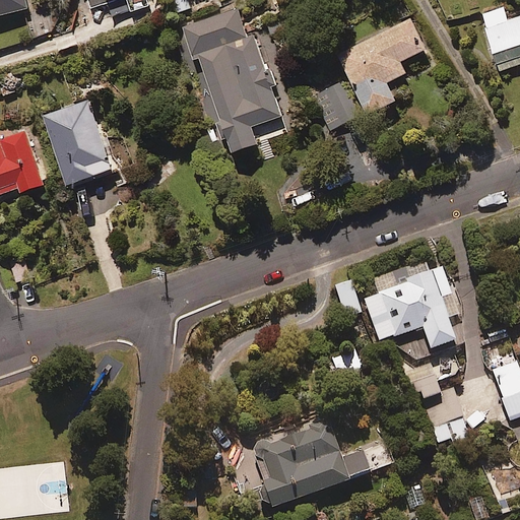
[(0,0),(0,14),(30,7),(28,0),(0,0)]
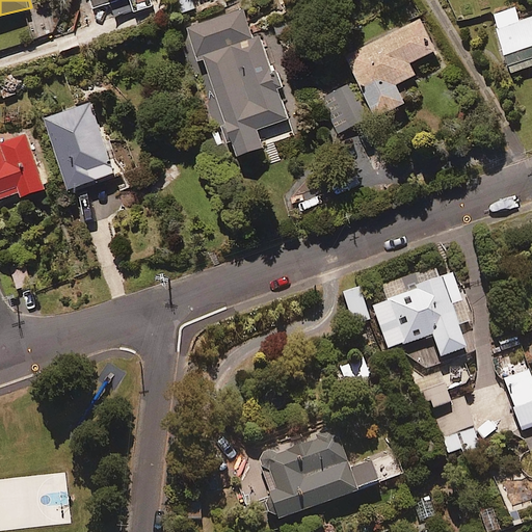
[(92,0),(96,5),(111,0),(129,0),(133,9),(151,4),(149,0),(92,0)]
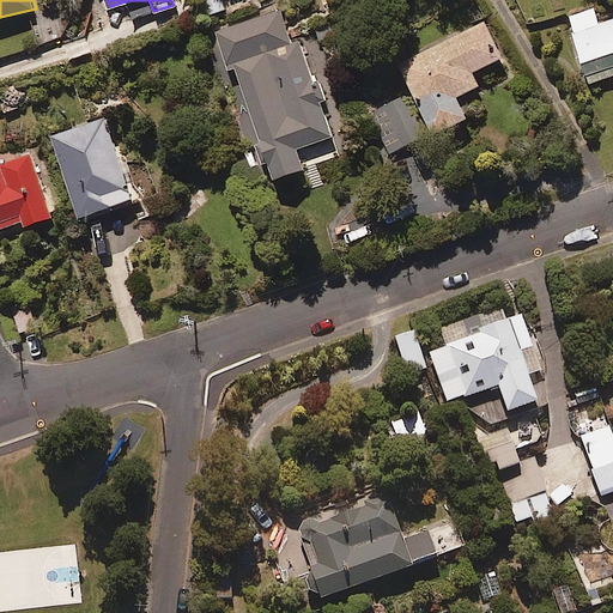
[(224,7),(220,0),(202,0),(193,5),(198,18),(224,7)]
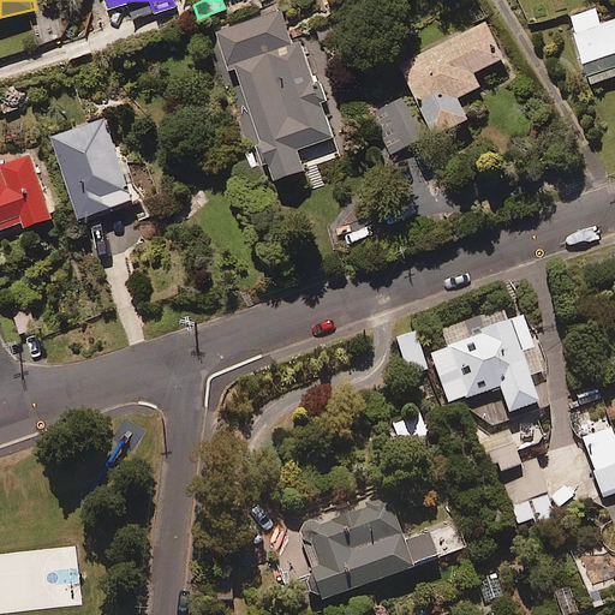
[(291,42),(280,9),(213,30),(238,107),(243,106),(267,179),(303,167),(297,148),(330,137),(299,40),(291,42)]
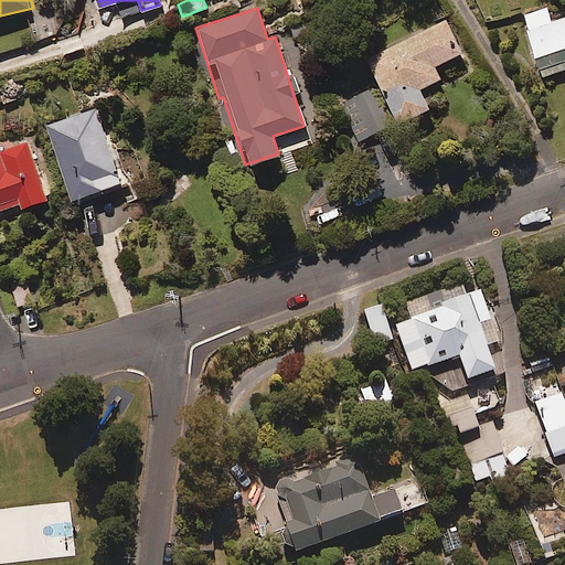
[(564,17),(552,22),(546,8),(522,16),(539,70),(564,61),(564,17)]
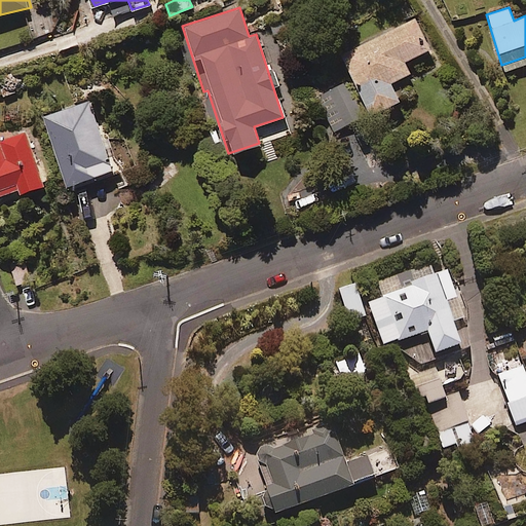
[(430,48),(415,16),(341,52),(370,113),(400,99),(390,81),(410,72),(405,61),(430,48)]
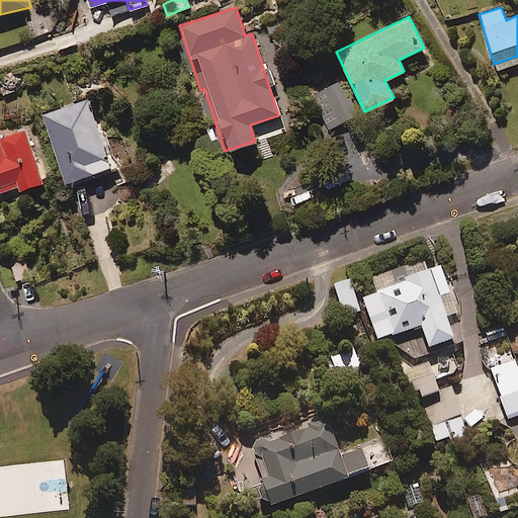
[(331,83),(310,95),(330,130),(351,117),(331,83)]
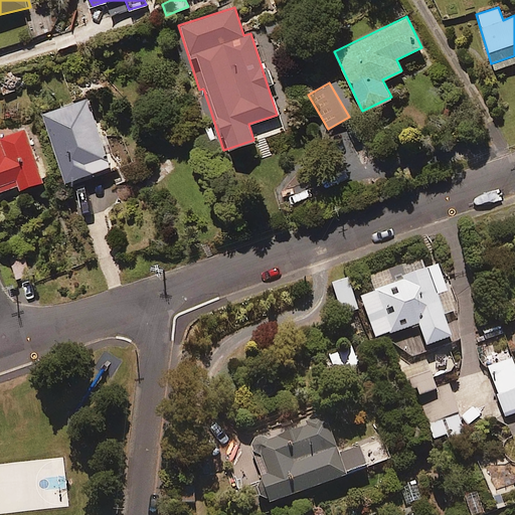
[(114,164),(90,97),(46,113),(70,180),(114,164)]
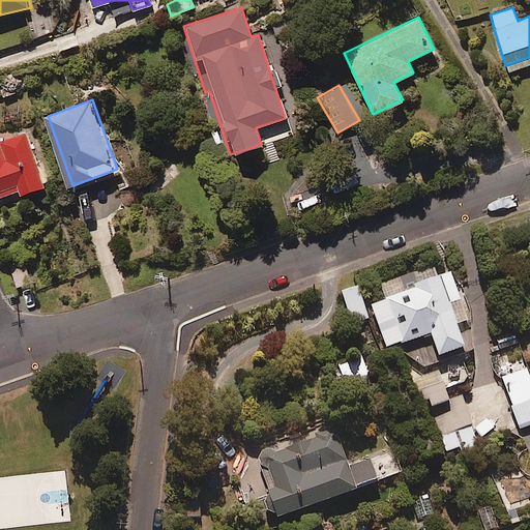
[(0,139),(0,195),(24,186),(26,192),(48,183),(28,129),(0,139)]
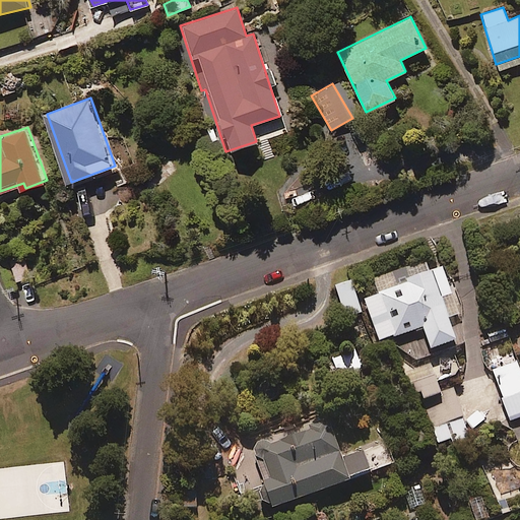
[(30,260),(12,265),(17,284),(36,279),(30,260)]
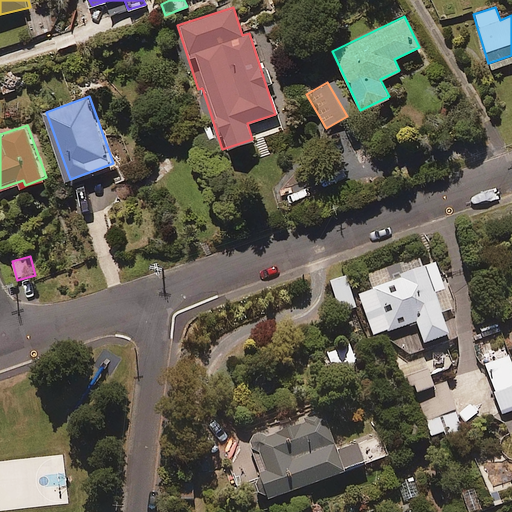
[(421,343),(446,334),(440,315),(451,311),(434,262),(421,267),(417,256),(366,274),(372,289),(357,294),(371,336),(413,321),(421,343)]
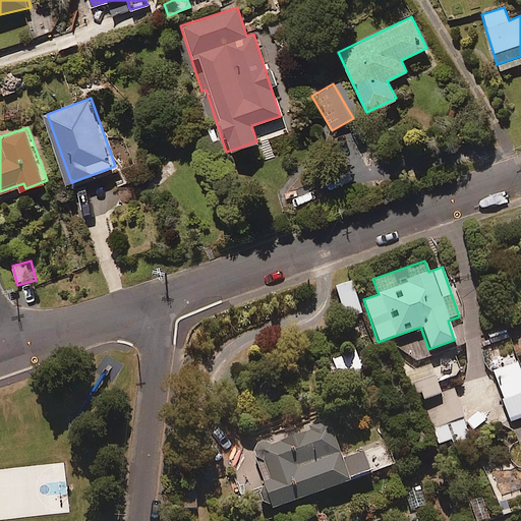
[(359,313),(350,281),(333,286),(343,319),(359,313)]
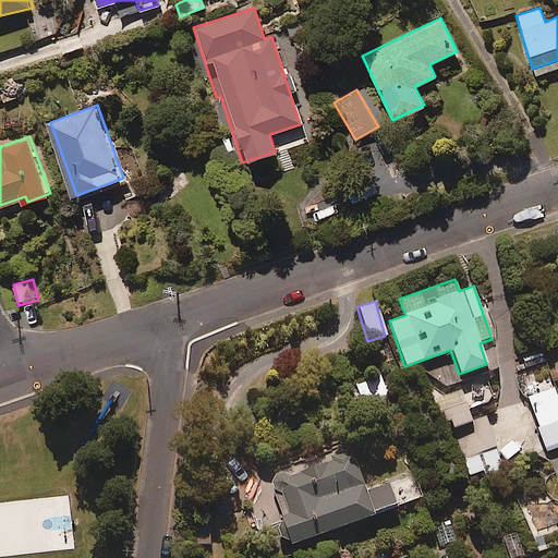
[(540,350),(514,358),(518,370),(544,362),(540,350)]
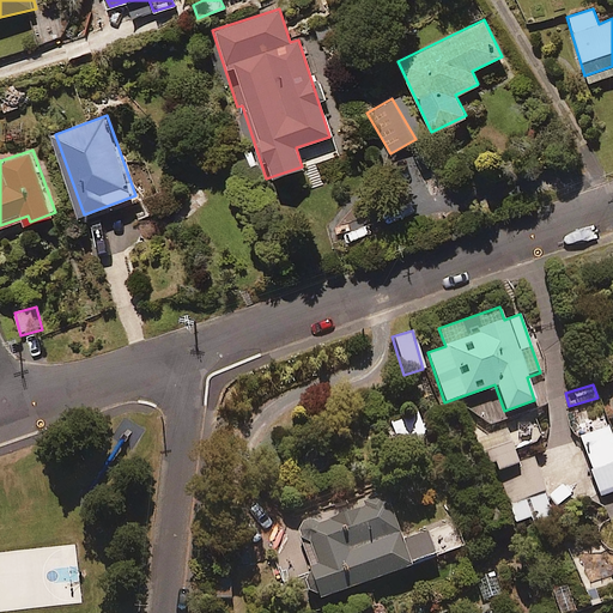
[(423,435),(417,416),(388,424),(395,444),(423,435)]
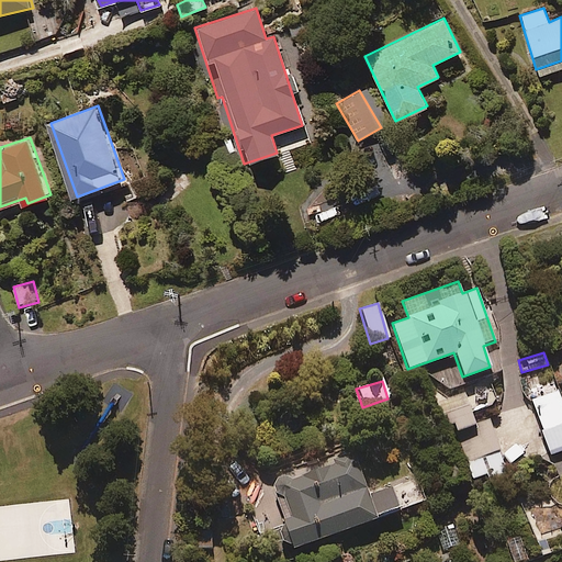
[(561,449),(561,402),(558,391),(531,400),(549,453),(561,449)]
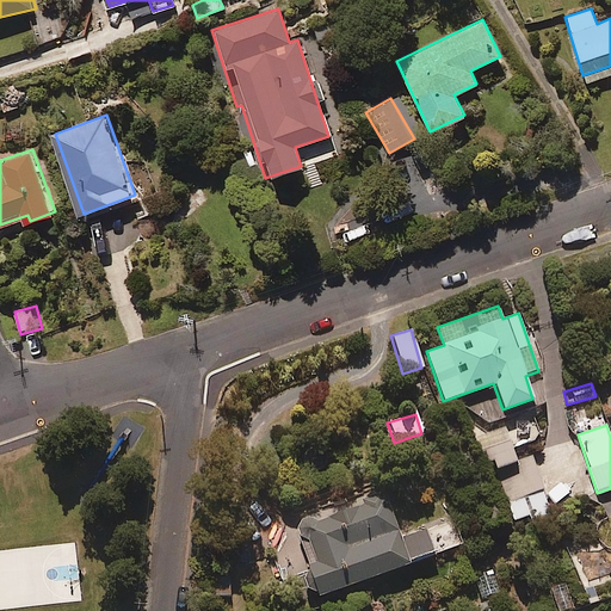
[(516,462),(503,426),(480,436),(493,470),(516,462)]
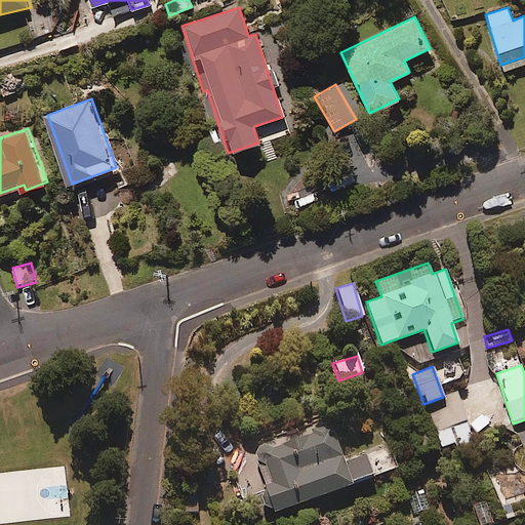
[(456,448),(472,444),(458,398),(429,407),(440,445),(454,441),(456,448)]
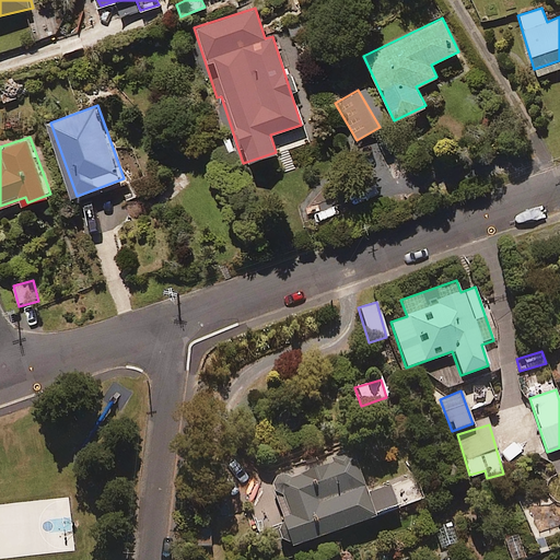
[(365,494),(349,450),(276,474),(270,483),(272,493),(270,493),(280,521),(275,523),(284,549),(397,508),(388,486),(365,494)]
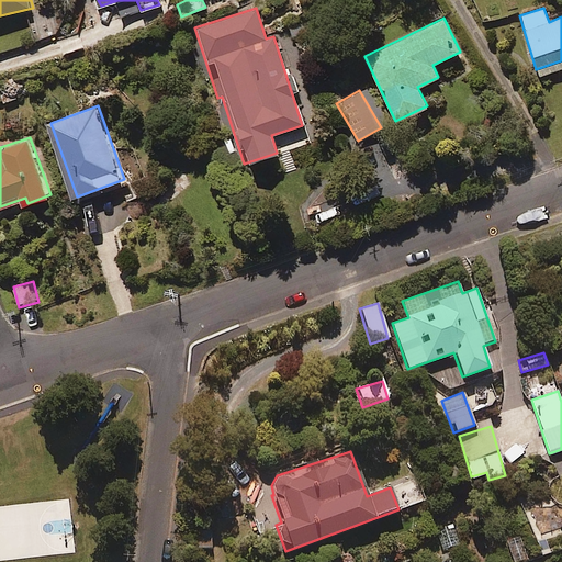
[(194,528),(195,549),(213,549),(213,528),(194,528)]
